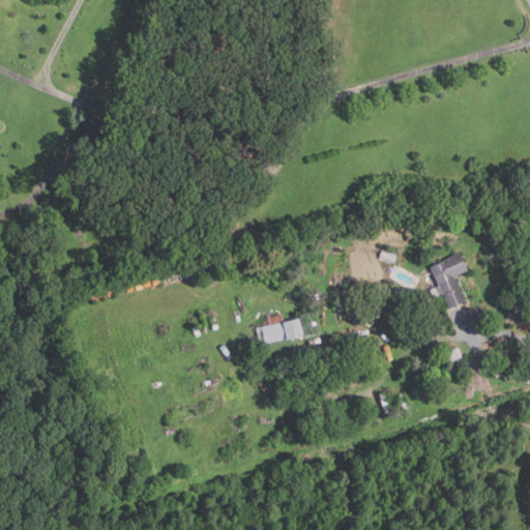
[(395,263),(380,258),(382,248),(398,254),(395,263)]
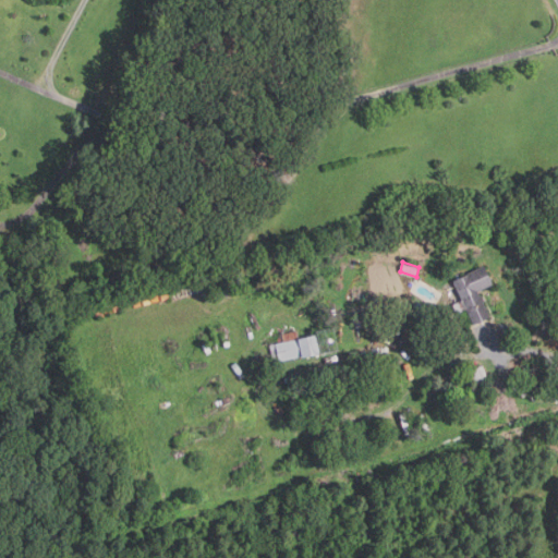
[(475,325),(466,308),(458,313),(453,305),(464,300),(455,281),(485,266),(494,283),(478,291),(481,296),(483,295),(485,301),(483,302),(490,316),(475,325)]
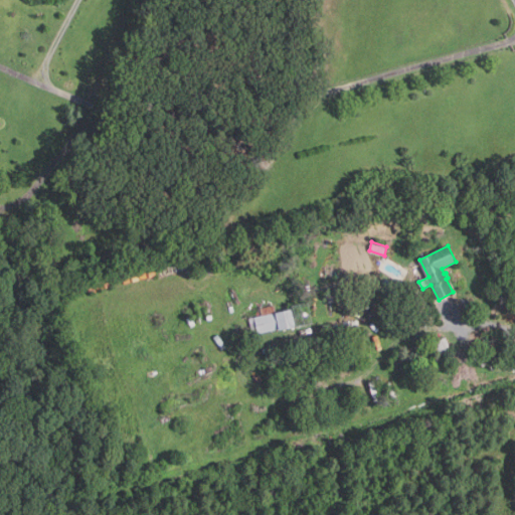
[(329,303),(326,295),(348,288),(351,297),(329,303)]
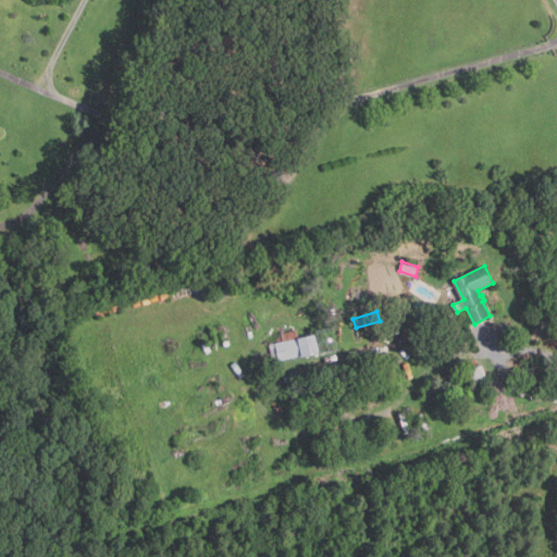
[(273,360),(270,344),(284,341),(282,333),(298,330),(299,337),(316,334),(320,354),(302,357),(302,355),(280,359),(273,360)]
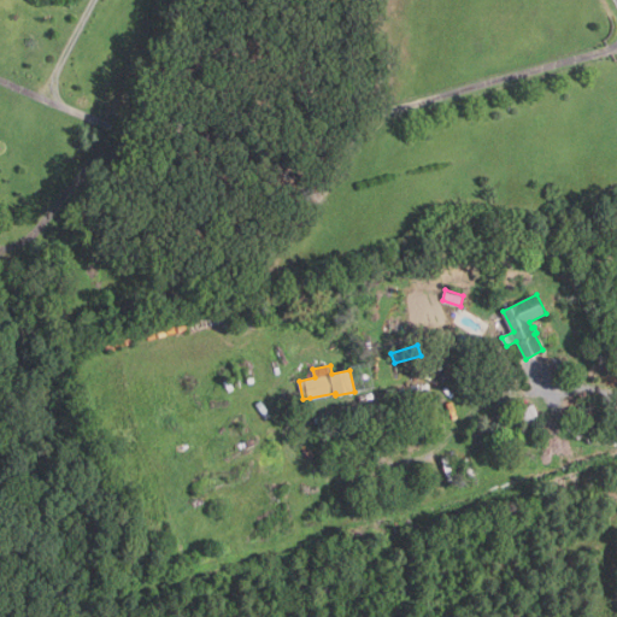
[(524,428),(516,410),(527,405),(528,407),(535,404),(541,417),(534,421),(535,423),(524,428)]
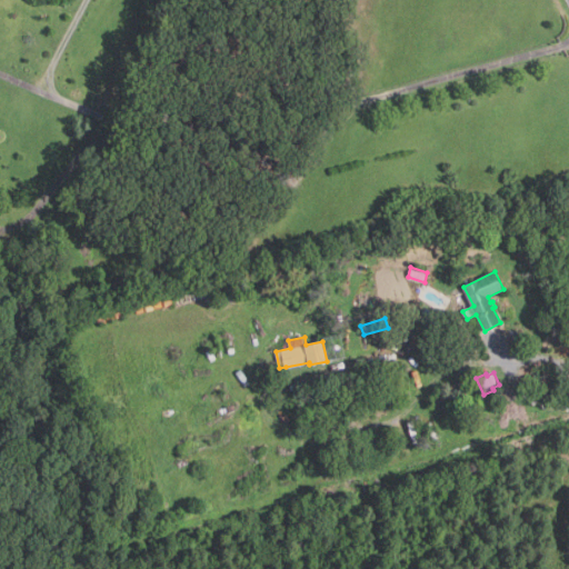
[(447,417),(441,403),(451,399),(457,412),(447,417)]
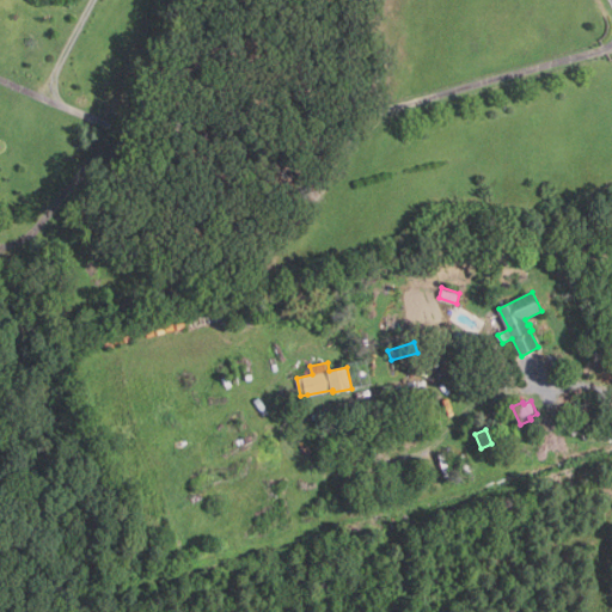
All buildings are outlined.
